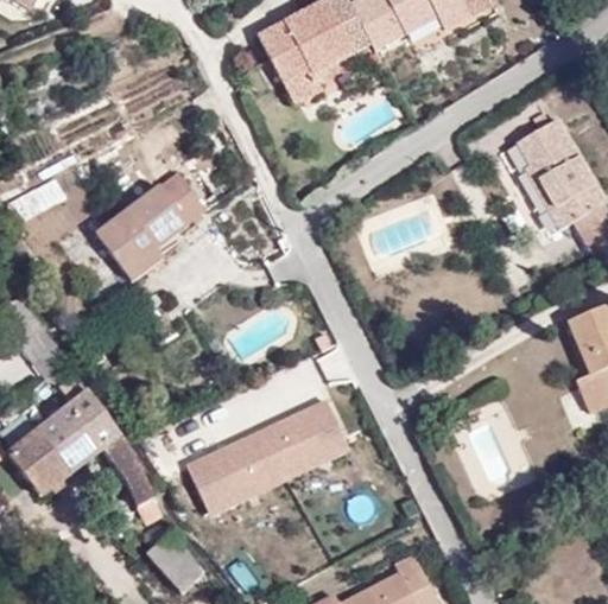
[(16,0),(31,10),(36,0),(16,0)]
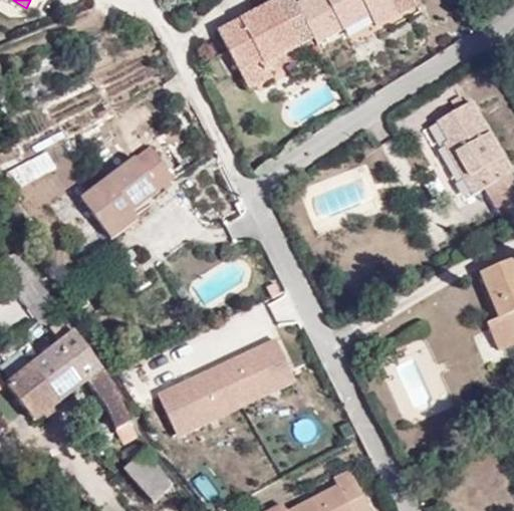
[(297,0),(295,1),(295,0),(270,0),(218,28),(250,88),(273,76),(269,69),(266,62),(283,52),(314,36),(317,40),(369,14),(377,31),(419,8),(416,3),(399,12),(392,0),(297,0)]
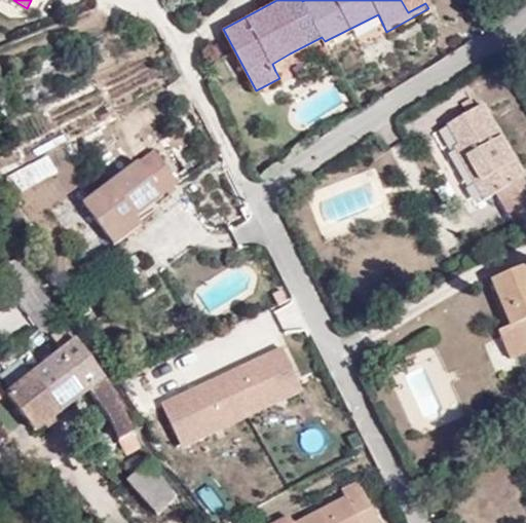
[(425,3),(423,0),(401,0),(408,12),(425,3)]
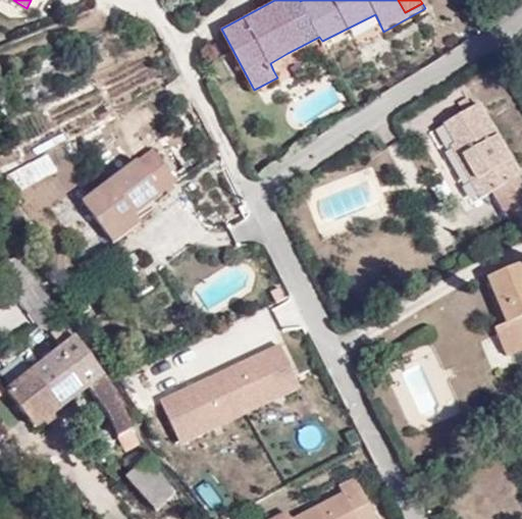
[(270,63),(273,70),(292,60),(288,53),(270,63)]
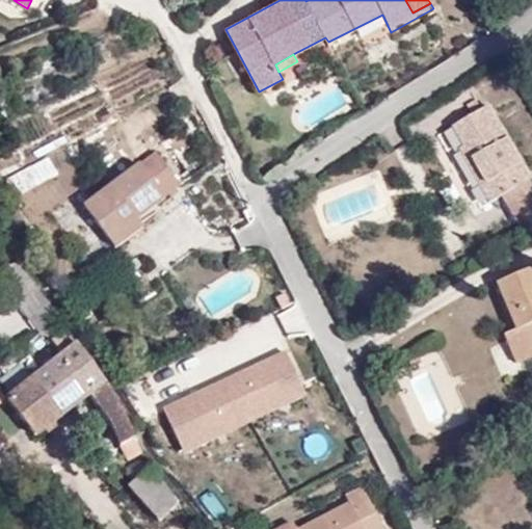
[(531,176),(488,102),(482,106),(476,95),(467,100),(473,111),(454,122),(467,141),(469,140),(491,180),(483,185),(490,199),(503,192),(522,223),(531,216),(531,182),(529,177),(531,176)]
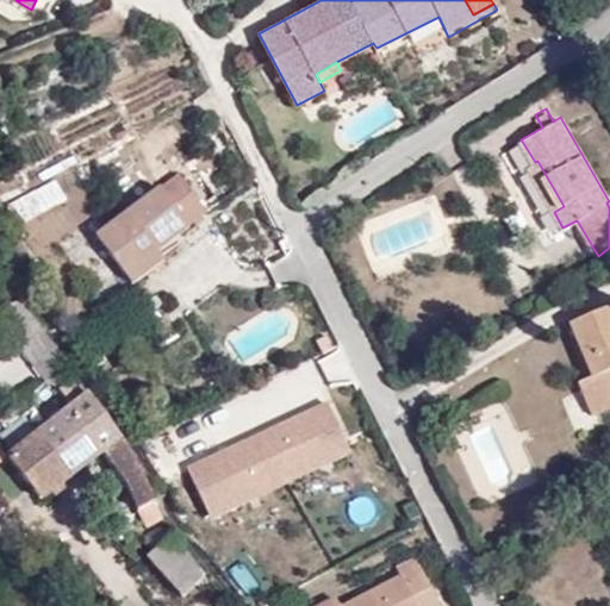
[(537,161),(535,162),(528,167),(554,212),(564,206),(537,161)]
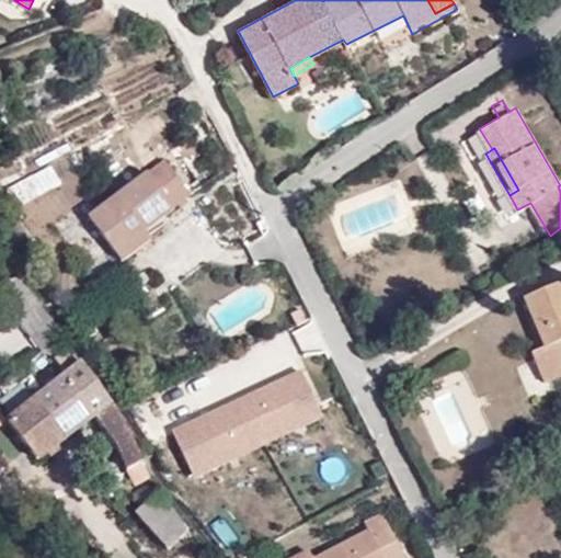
[(173,205),(191,193),(163,157),(88,214),(122,259),(151,237),(145,228),(175,207),(173,205)]
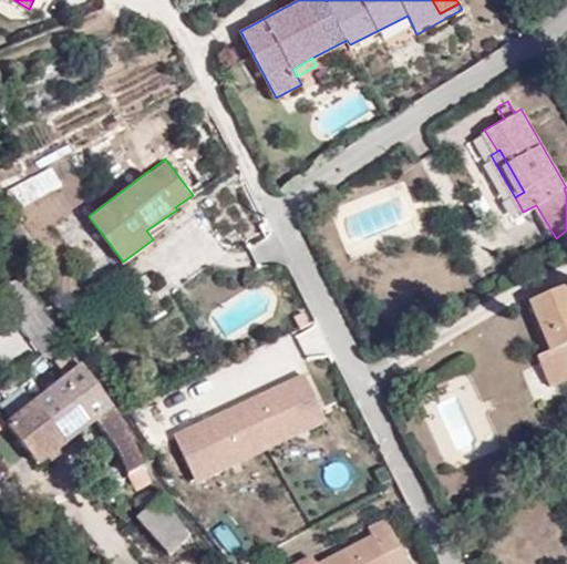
[(550,386),(566,378),(566,282),(528,299),(549,349),(538,355),(550,386)]
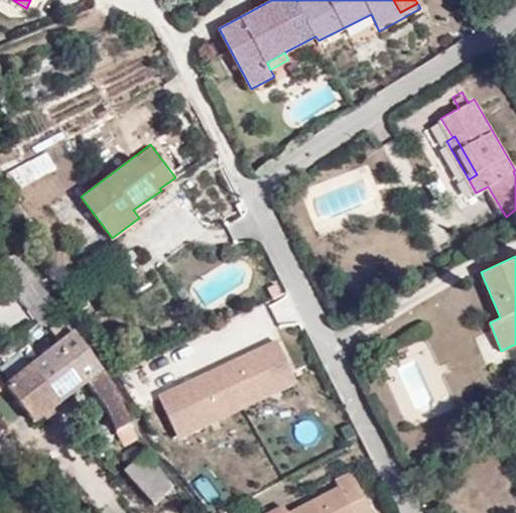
[(16,288),(4,270),(0,273),(0,287),(6,296),(16,288)]
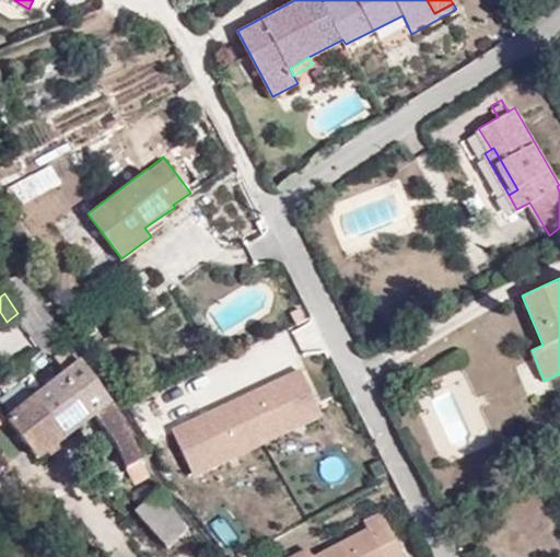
[(95,413),(111,401),(79,360),(34,395),(65,436),(95,413)]
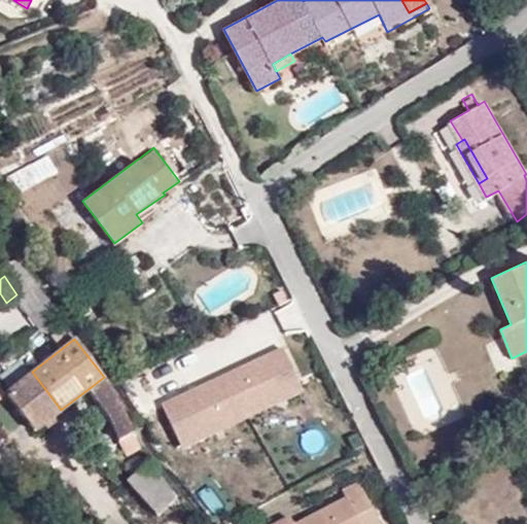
[(287,349),(161,402),(181,451),(308,398),(287,349)]
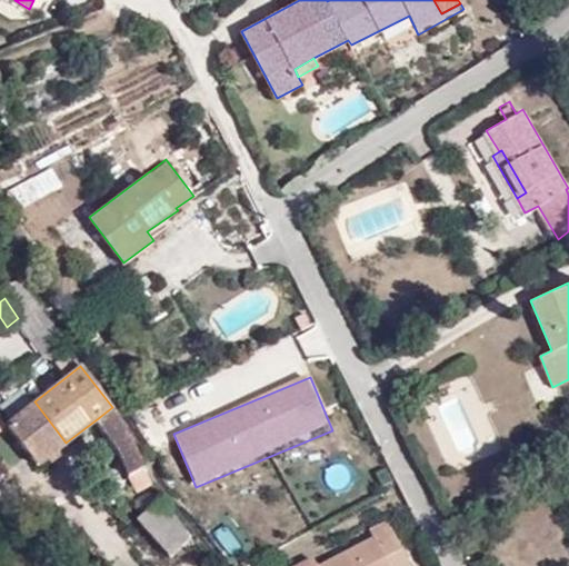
[(66,443),(35,401),(8,423),(38,464),(66,443)]
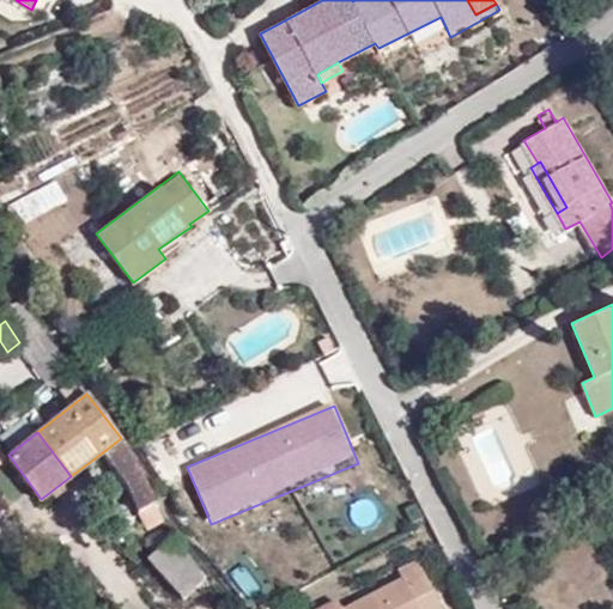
[(138,462),(121,438),(104,451),(123,481),(138,510),(155,500),(138,462)]
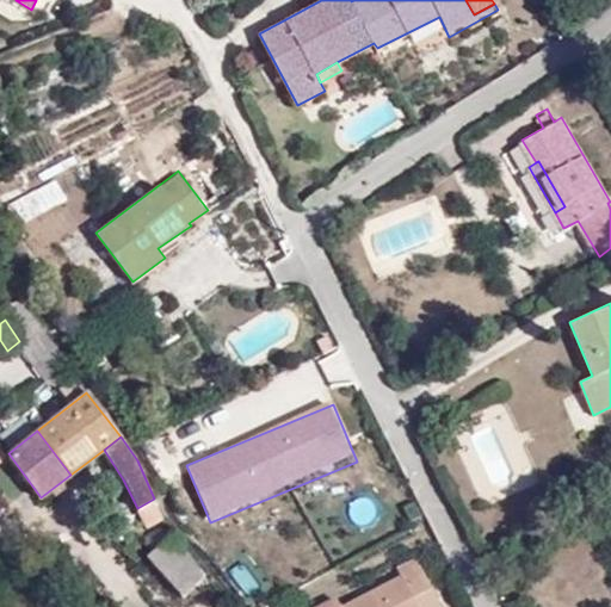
[(204,576),(171,536),(148,556),(183,595),(204,576)]
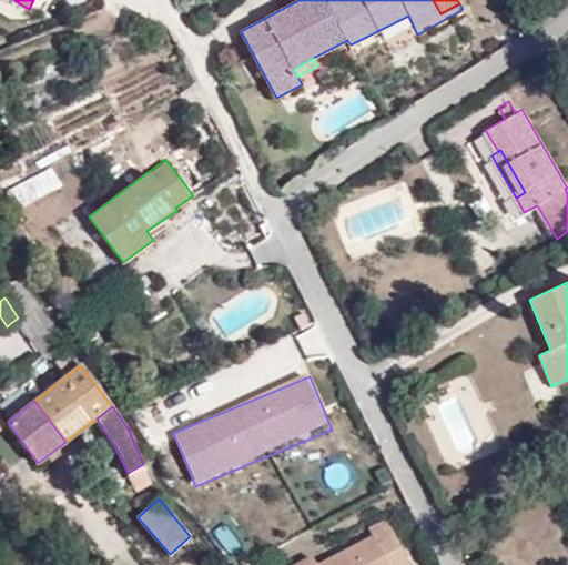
[(125,521),(135,513),(125,501),(115,507),(125,521)]
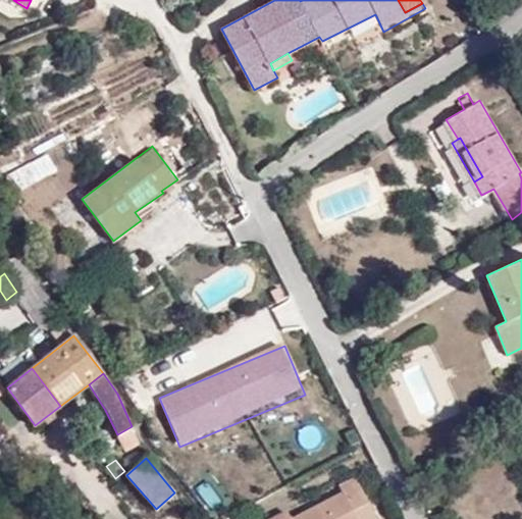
[(376,518),(354,475),(338,483),(343,489),(292,517),(285,509),(267,518),(376,518)]
